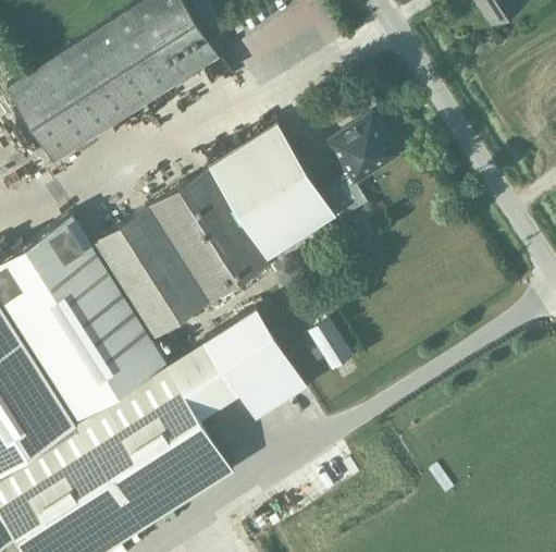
[(181,0),(141,0),(5,89),(52,162),(217,54),(181,0)]
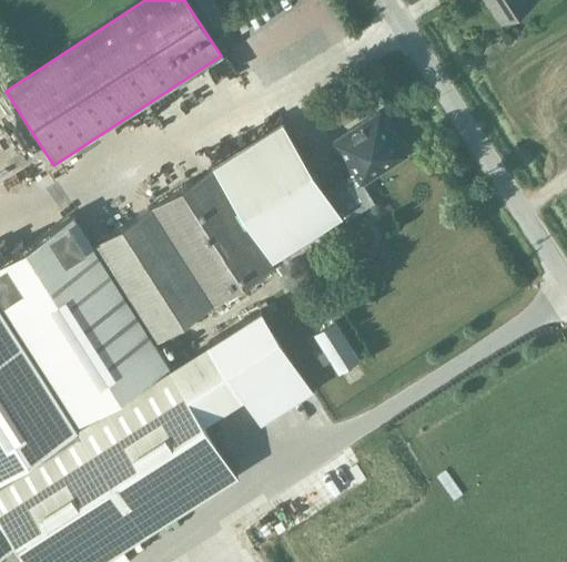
[(486,0),(503,26),(533,6),(529,0),(486,0)]
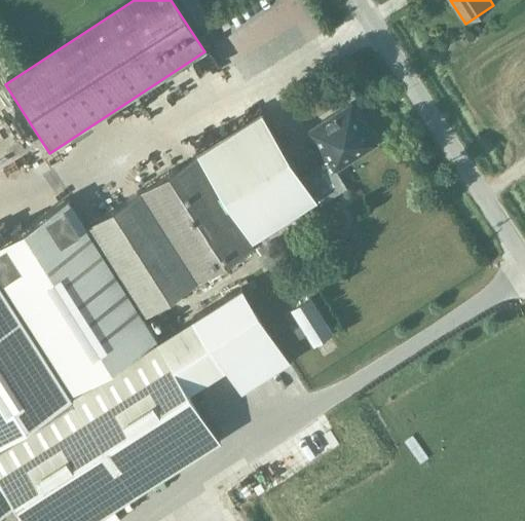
[(223,34),(228,30),(224,25),(219,28),(223,34)]
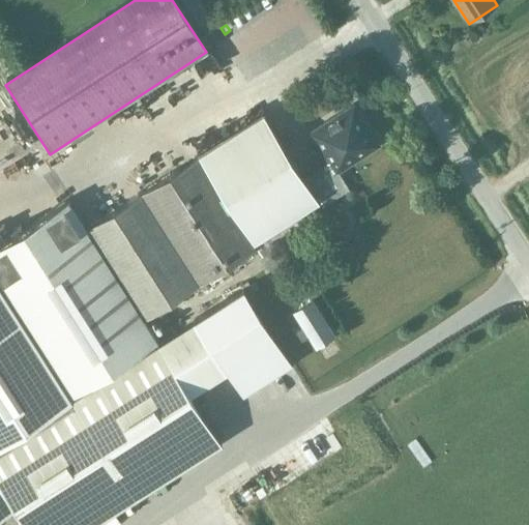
[(310,139),(327,167),(328,170),(331,168),(338,178),(339,178),(380,151),(354,111),(310,139)]
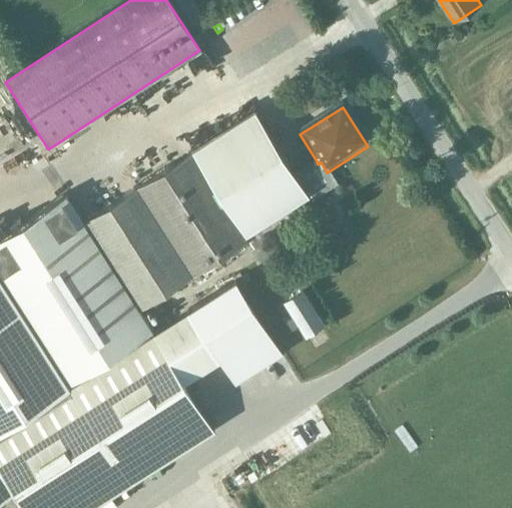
[(318,164),(317,161),(296,174),(256,113),(85,223),(141,310),(249,238),(272,224),(275,228),(298,214),(338,189),(328,172),(327,172),(321,162),(318,164)]
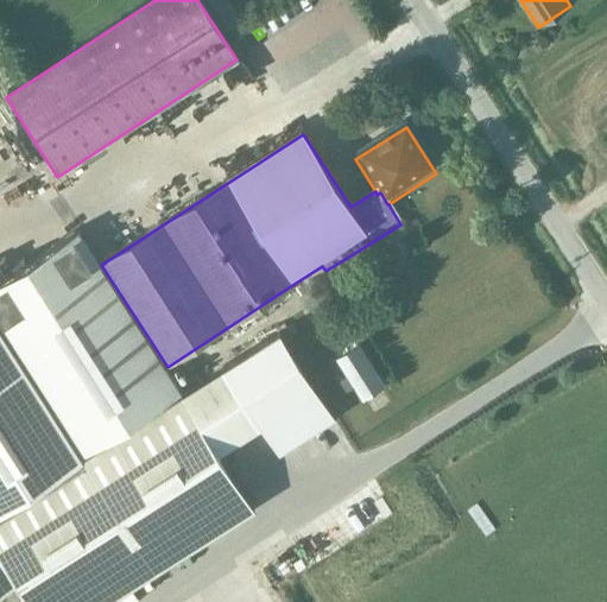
[(69,192),(101,176),(95,164),(63,181),(69,192)]
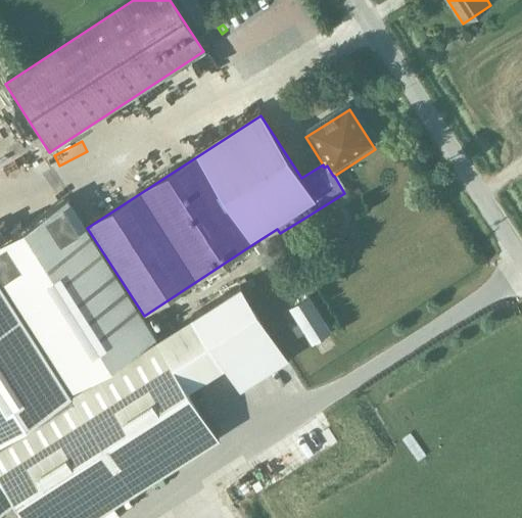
[(157,340),(68,202),(0,245),(0,290),(58,381),(68,397),(155,341),(157,340)]
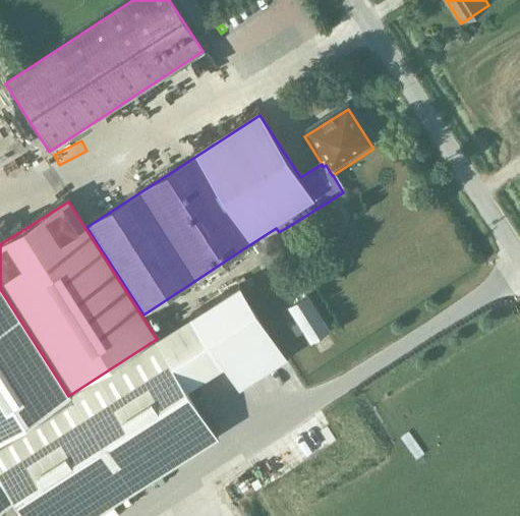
[(302,218),(279,232),(276,228),(253,242),(249,245),(270,277),(284,268),(272,249),(307,226),(302,218)]
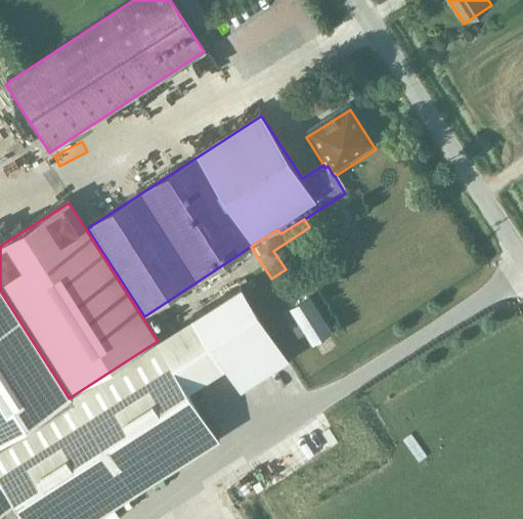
[(288,363),(241,290),(192,320),(240,394),(288,363)]
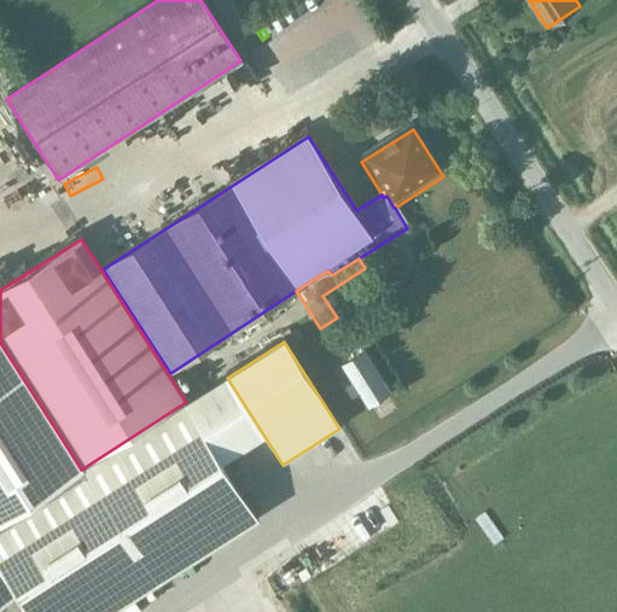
[(0,587),(10,582),(0,566),(0,493),(69,450),(0,343),(0,587)]
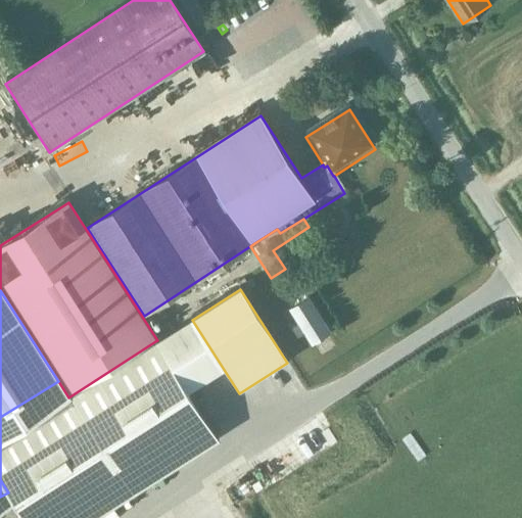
[(312,348),(329,337),(306,301),(289,313),(312,348)]
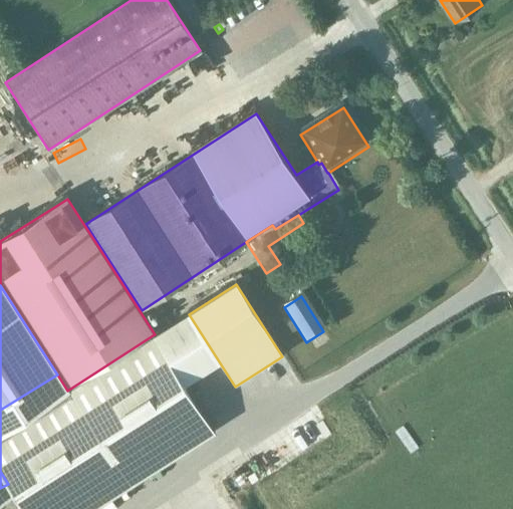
[(67,391),(57,374),(0,410),(0,471),(15,495),(24,508),(97,508),(216,434),(153,335),(67,391)]
